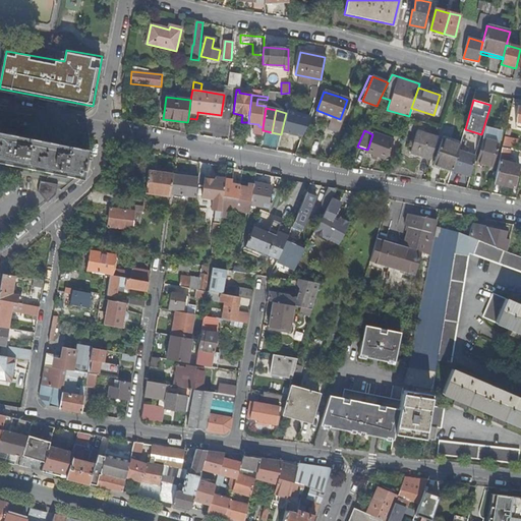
[(300,135),(283,131),(279,143),(296,148),(300,135)]
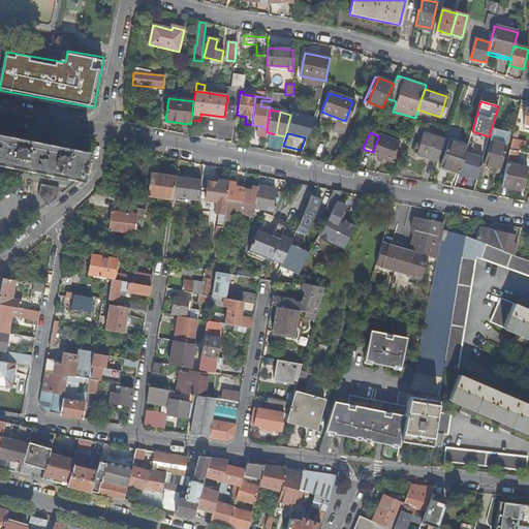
[(6,136),(0,134),(0,164),(3,165),(82,182),(86,160),(89,161),(90,156),(87,155),(87,153),(51,146),(6,136)]
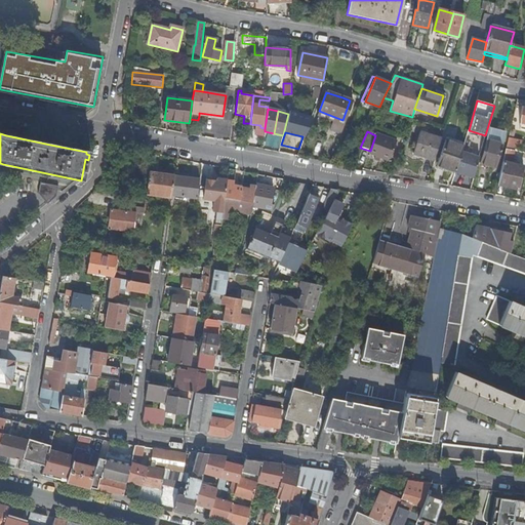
[(434,161),(441,140),(420,133),(413,154),(434,161)]
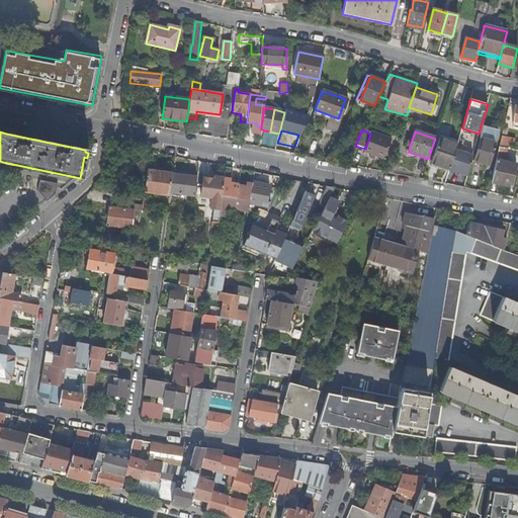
[(370,134),(365,149),(363,152),(383,160),(391,141),(370,134)]
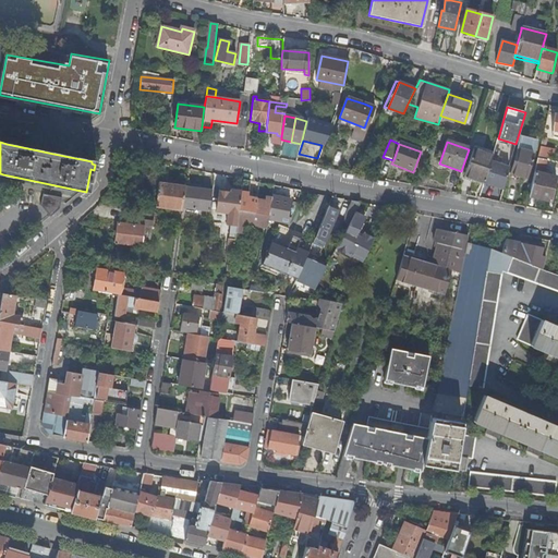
[(548,166),(554,149),(542,145),(536,162),(548,166)]
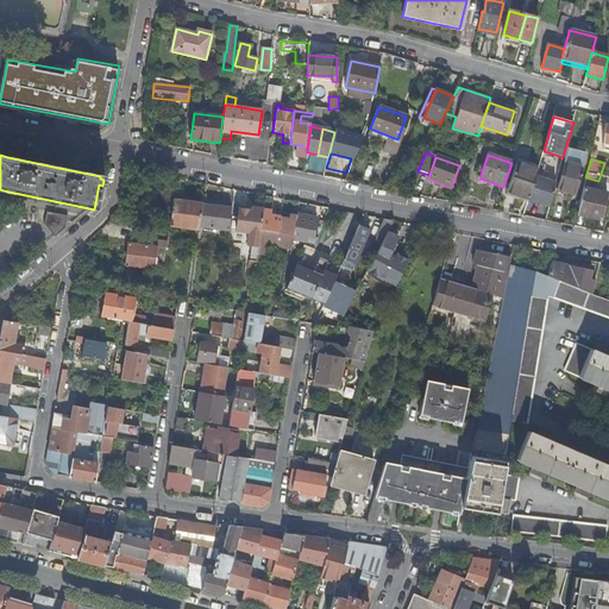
[(582,168),(565,163),(557,189),(575,194),(582,168)]
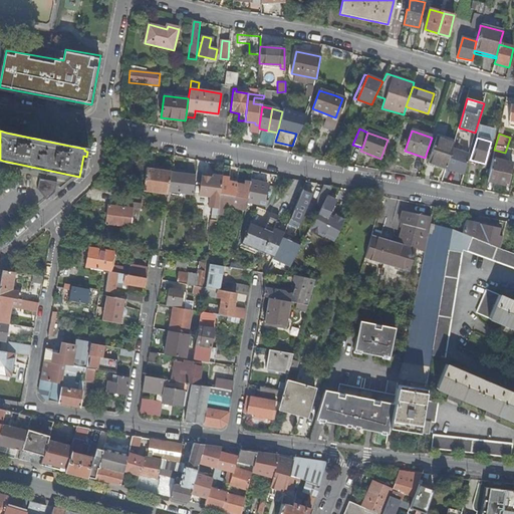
[(446,169),(453,150),(435,144),(428,163),(446,169)]
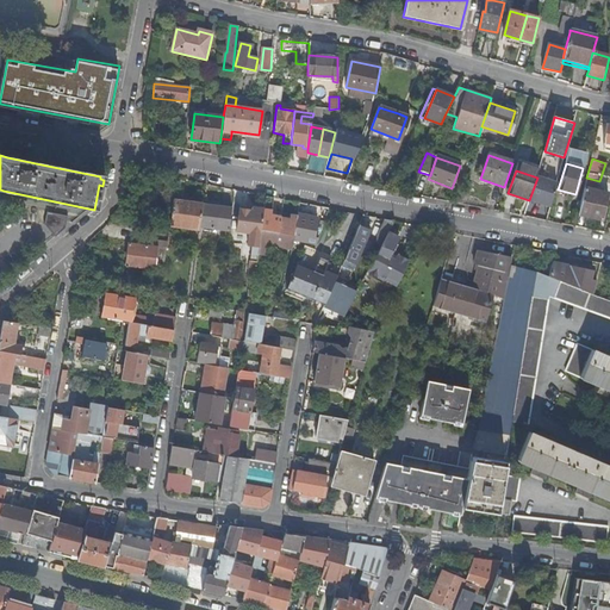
[(551,206),(556,184),(537,178),(529,200),(551,206)]
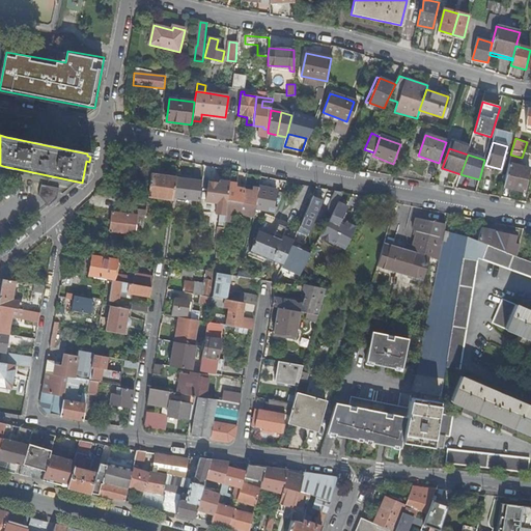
[(529,169),(509,164),(503,188),(524,193),(529,169)]
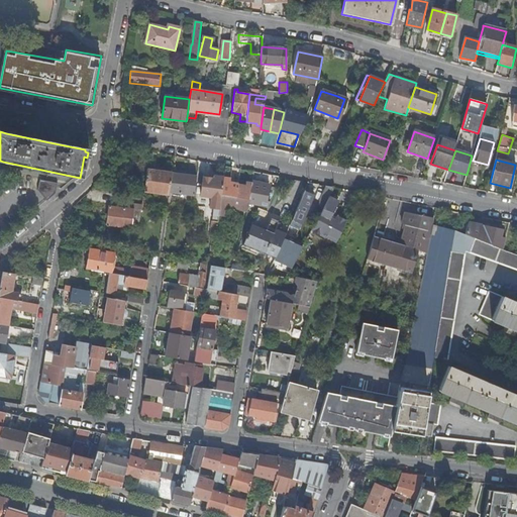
[(221,195),(235,198),(237,185),(237,184),(232,183),(232,188),(228,188),(231,168),(225,166),(223,177),(221,195)]
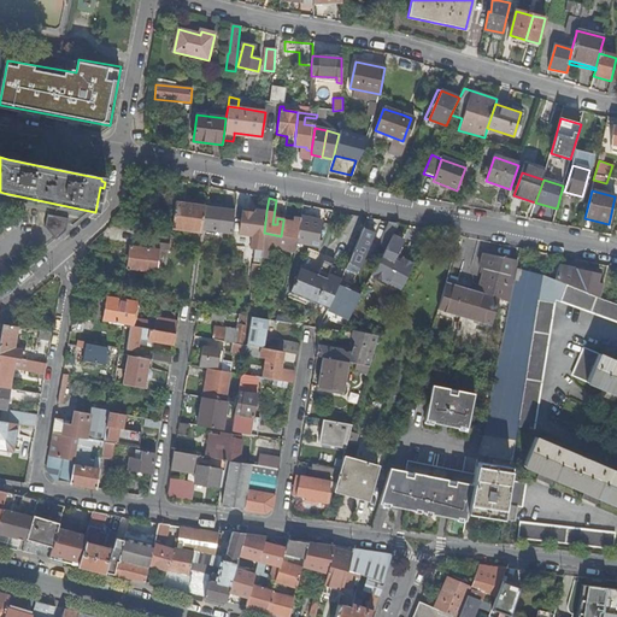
[(205,206),(175,203),(171,228),(201,233),(201,229),(205,206)]
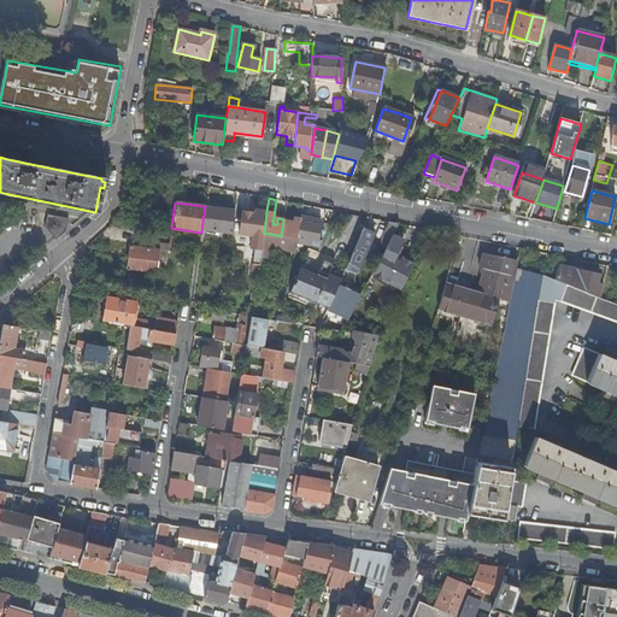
[(235,211),(205,206),(201,229),(231,233),(235,211)]
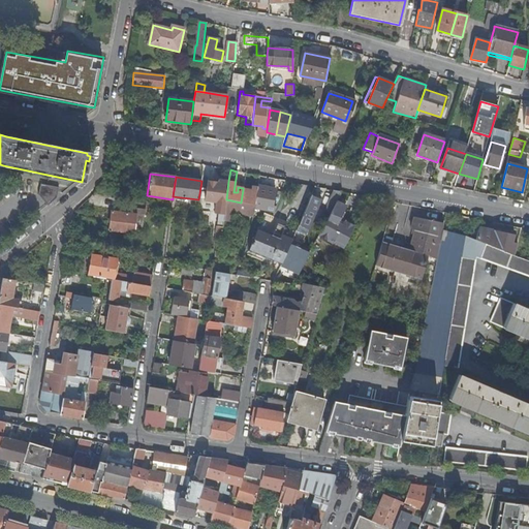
[(215,213),(224,214),(226,199),(228,181),(219,180),(218,189),(215,213)]
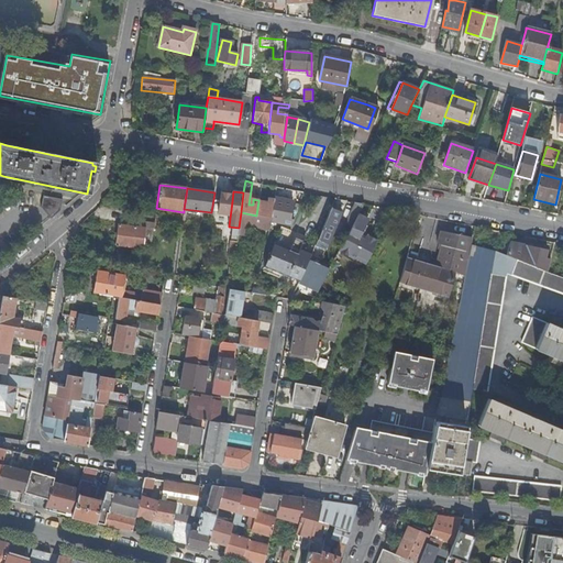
[(295,211),(297,211),(304,192),(296,191),(295,198),(297,202),(295,211)]
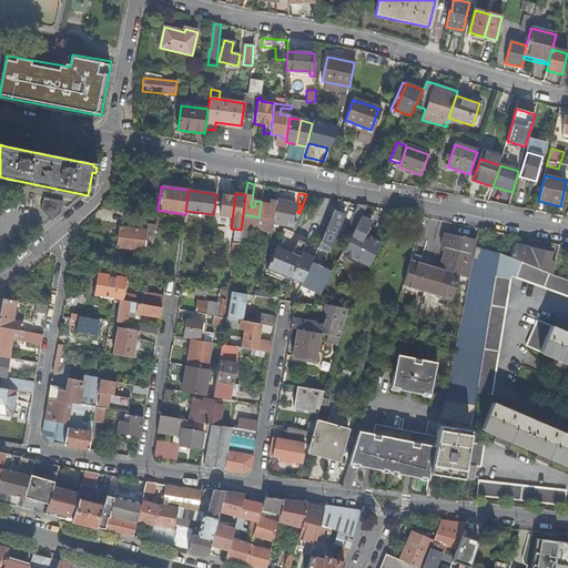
[(60,213),(62,203),(43,199),(41,211),(51,222),(60,213)]
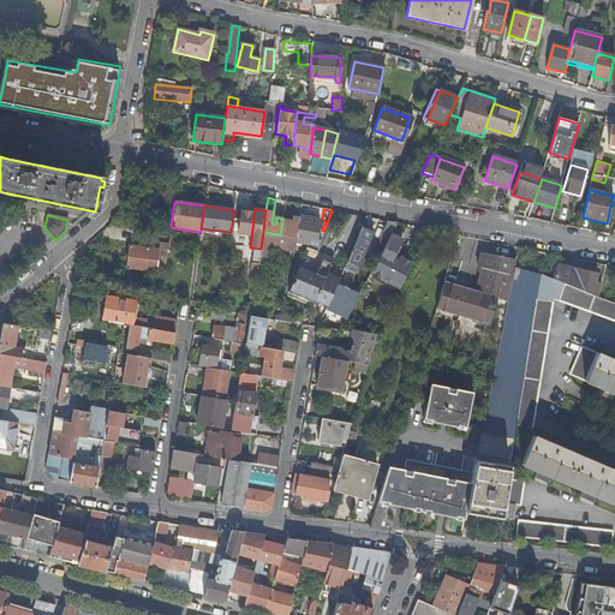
[(280,236),(296,238),(299,218),(292,216),(292,221),(282,220),(280,236)]
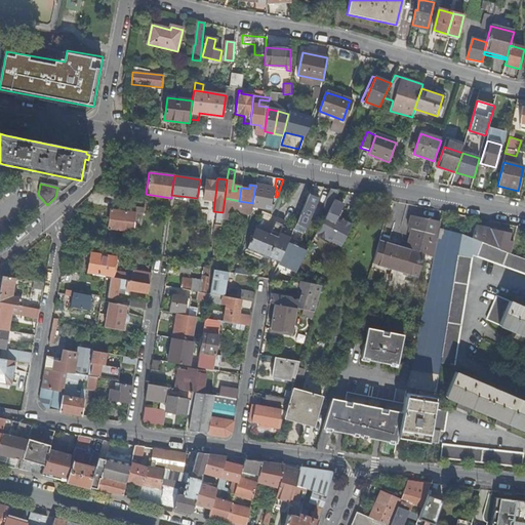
[(252,203),(251,207),(260,209),(270,210),(274,188),(255,185),(255,186),(252,203)]
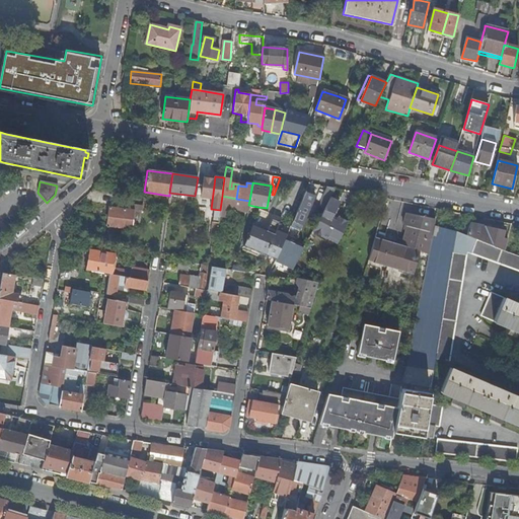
[(315,213),(320,215),(320,216),(330,197),(334,191),(334,188),(326,187),(317,205),(318,206),(315,213)]
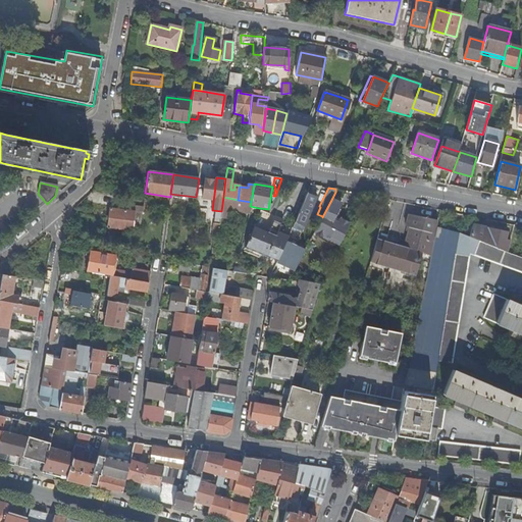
[(297,201),(303,203),(305,199),(306,197),(300,194),(297,201)]
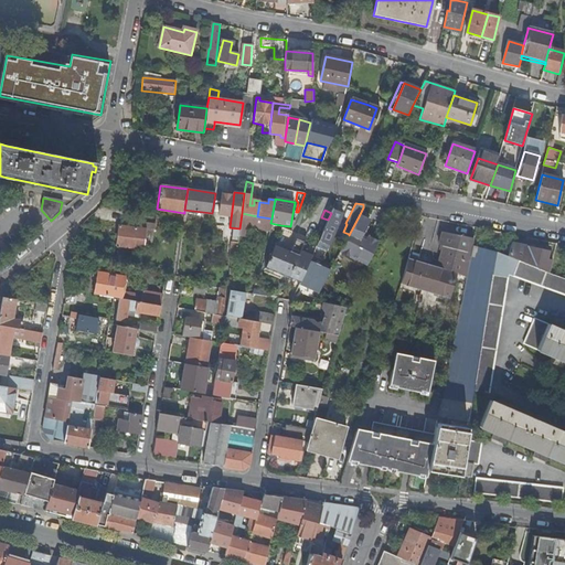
[(328,220),(317,245),(327,249),(336,230),(339,222),(342,214),(334,211),(332,216),(330,215),(328,220)]
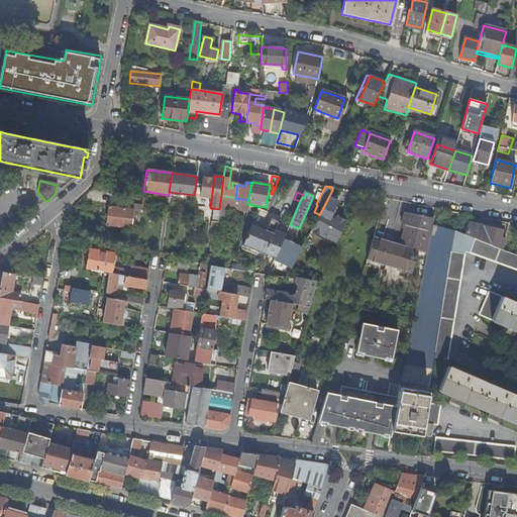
[(224,207),(245,211),(247,204),(248,200),(235,198),(221,195),(219,209),(219,212),(218,216),(223,217),(224,207)]
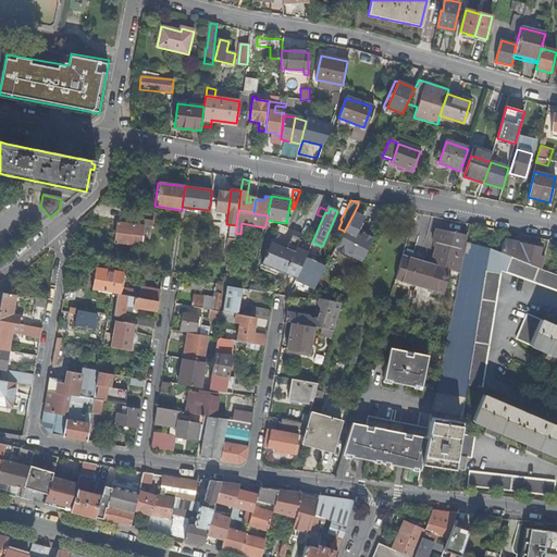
[(364,215),(355,211),(344,232),(354,237),(356,234),(364,215)]
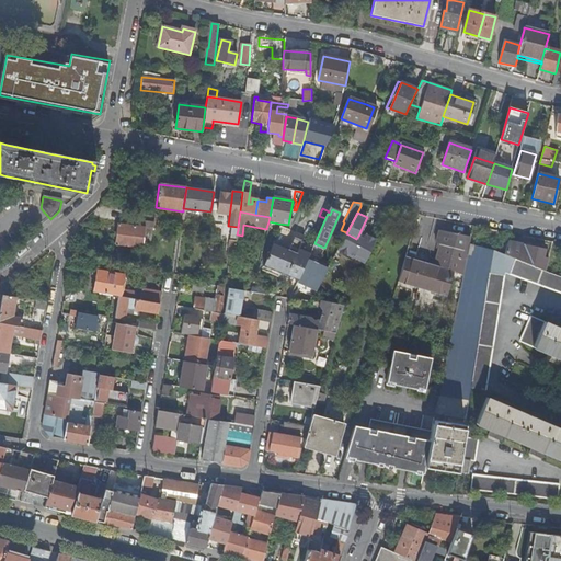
[(142,254),(149,255),(152,229),(136,227),(136,220),(129,219),(128,226),(117,225),(115,245),(142,248),(142,254)]
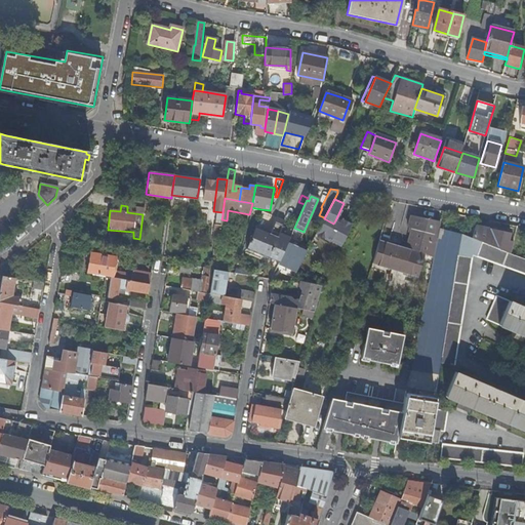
[(339,223),(335,220),(333,224),(324,218),(316,235),(339,247),(352,224),(341,217),(339,223)]
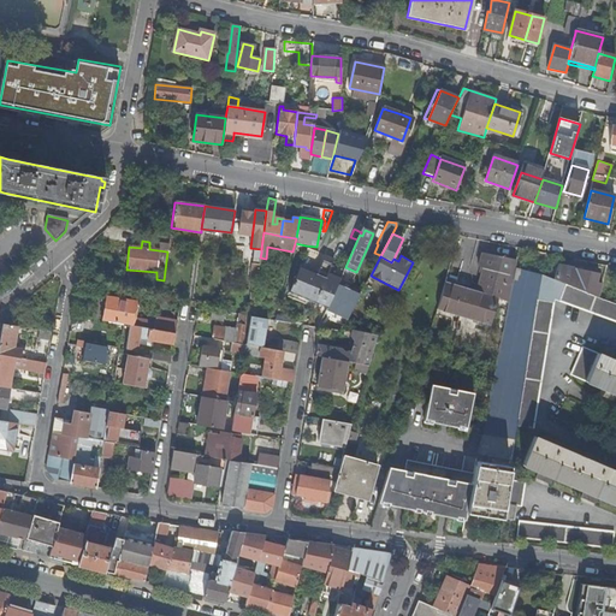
[(289,294),(315,304),(329,272),(333,261),(324,256),(315,276),(298,270),(289,294)]
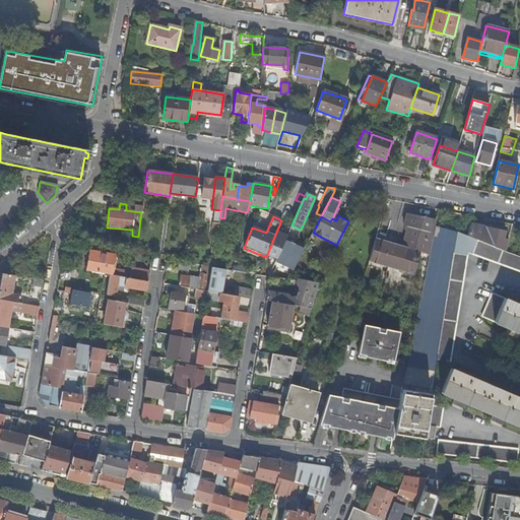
[(430,253),(434,229),(404,221),(403,226),(407,228),(402,248),(376,240),(369,261),(412,275),(419,252),(430,255),(430,253)]
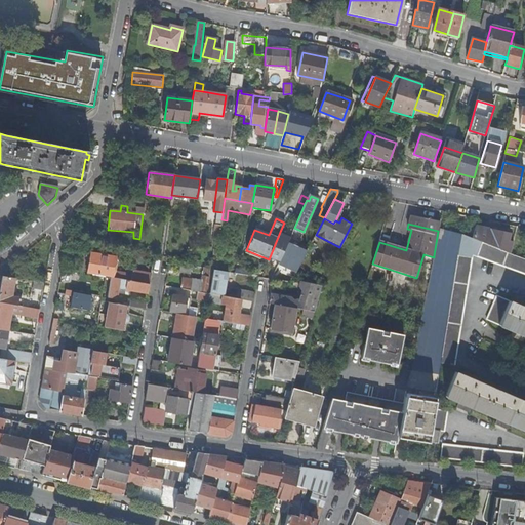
[(283,234),(290,236),(294,228),(287,225),(283,234)]
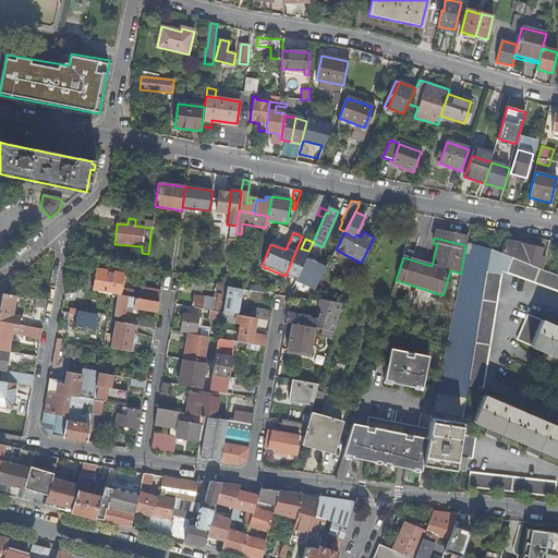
[(506,239),(501,252),(508,255),(512,240),(506,239)]
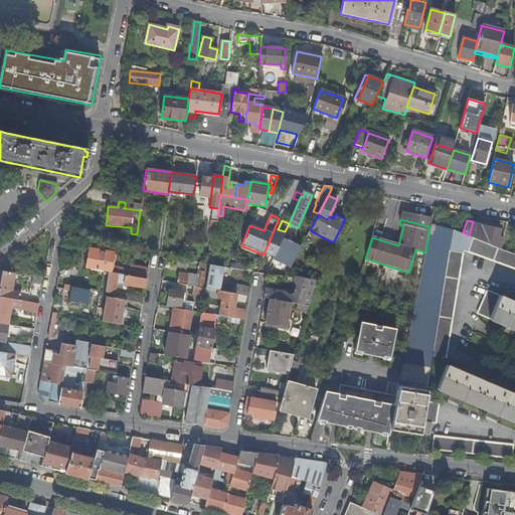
[(501,227),(473,221),(469,235),(501,248),(504,236),(499,235),(501,227)]
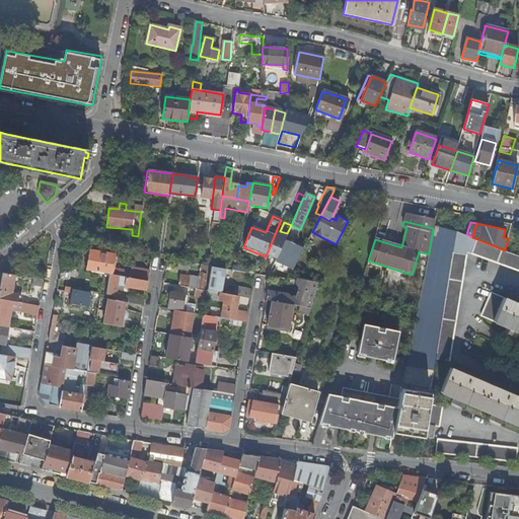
[(406,364),(435,369),(436,360),(456,234),(445,230),(434,228),(429,254),(406,364)]
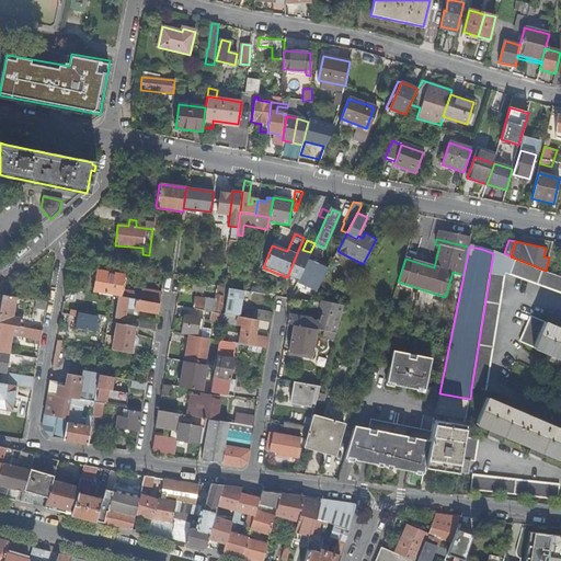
[(297,284),(307,260),(310,252),(302,250),(299,248),(287,277),(286,279),(297,284)]
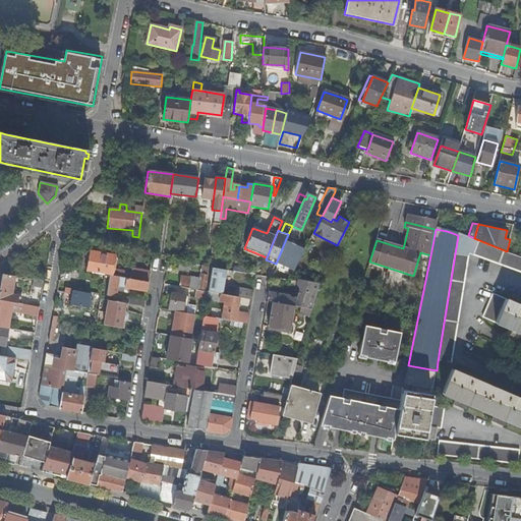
[(520,258),(513,255),(506,253),(472,239),(458,234),(458,235),(438,361),(451,363),(470,253),(520,272),(520,258)]
